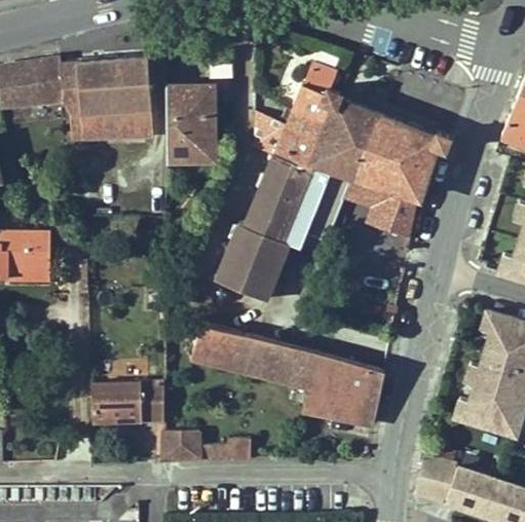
[(154,138),(149,57),(77,63),(81,112),(71,113),(73,140),(122,139),(148,138),(154,138)]
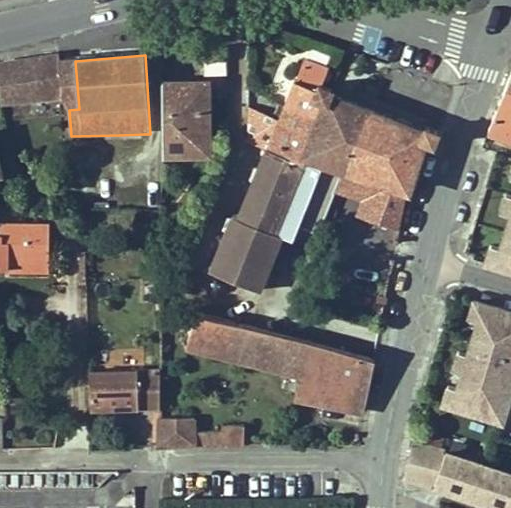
[(64,100),(61,78),(61,62),(60,58),(0,67),(0,93),(2,105),(64,100)]
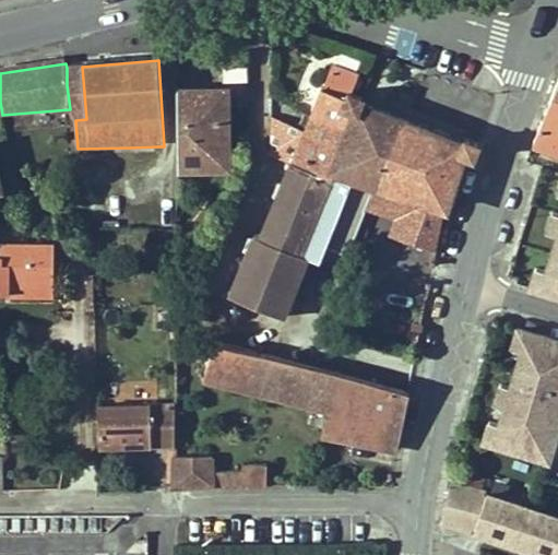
[(86,119),(82,67),(67,68),(67,85),(70,109),(75,120),(86,119)]
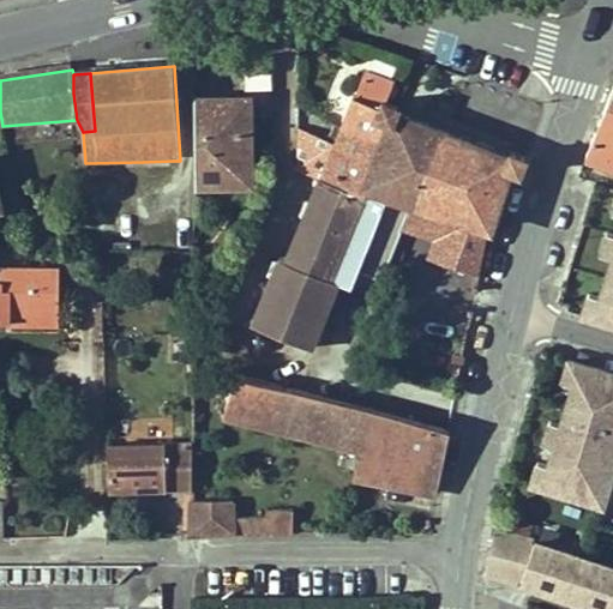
[(367,191),(394,126),(397,116),(400,110),(385,104),(394,85),(368,76),(358,101),(354,100),(336,146),(320,184),(364,200),(367,191)]
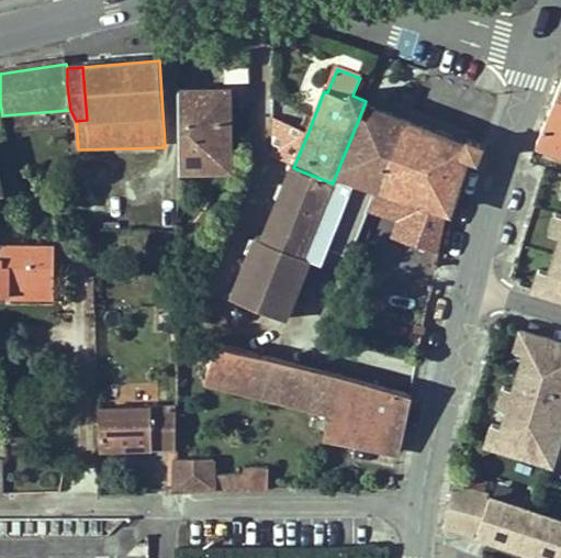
[(560,87),(537,148),(560,157),(560,87)]
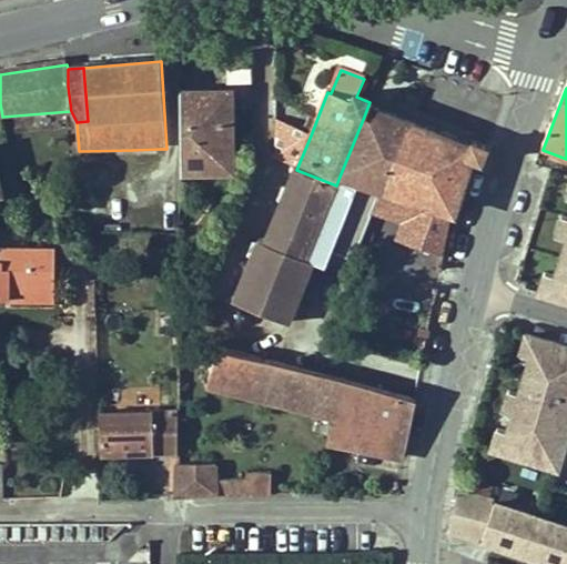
[(224,142),(224,109),(206,109),(206,94),(181,94),(182,177),(208,175),(206,165),(233,165),(233,142),(224,142)]
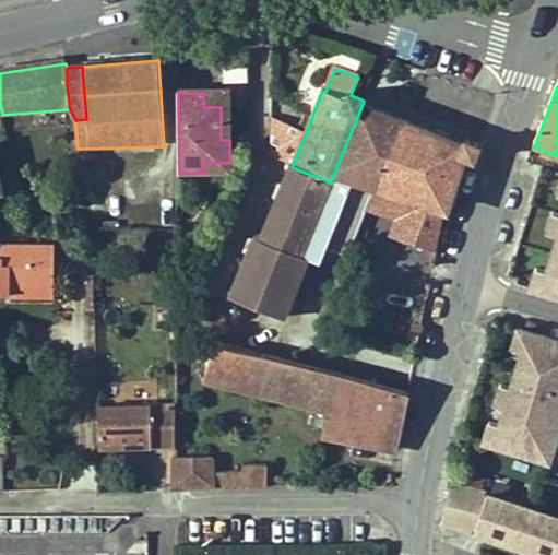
[(229,140),(229,93),(203,93),(203,107),(221,107),(221,140),(229,140)]
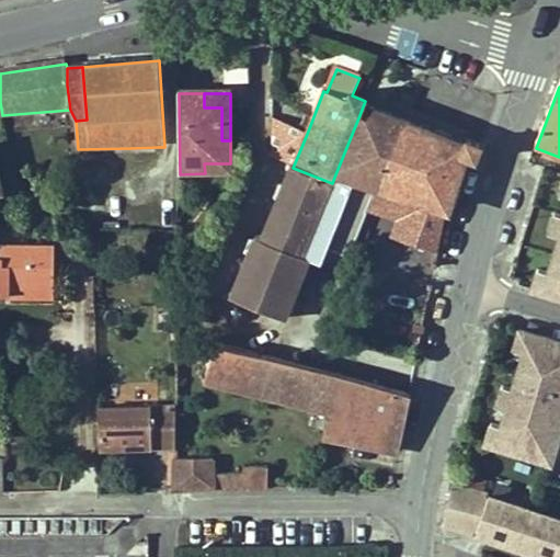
[(376,189),(403,123),(363,106),(360,115),(335,174),(354,181),(375,188),(376,189)]
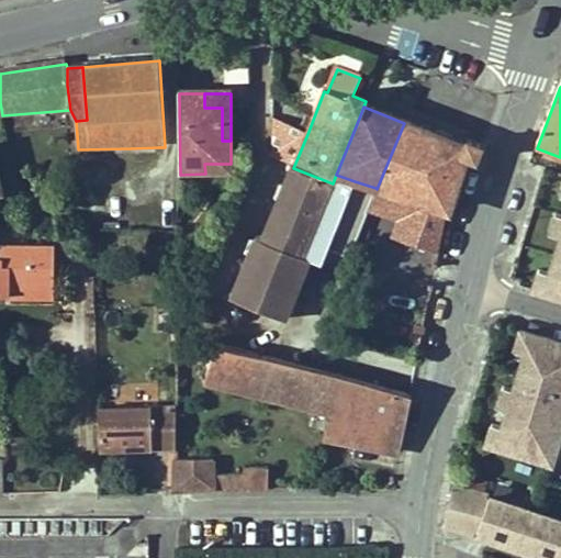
[(293,168),(307,134),(273,120),(272,159),(293,168)]
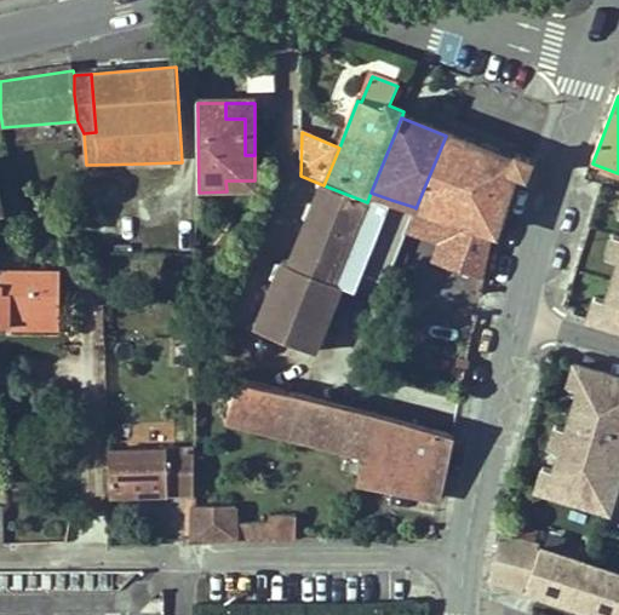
[(496,234),(514,173),(526,179),(532,164),(516,156),(515,162),(446,136),(416,208),(417,208),(466,224),(496,234)]
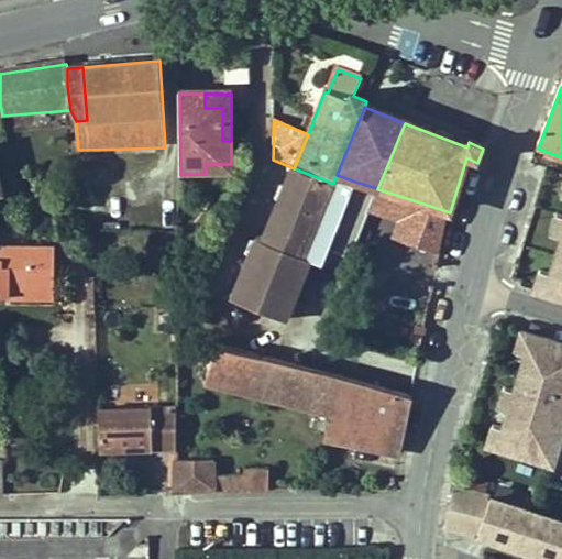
[(158,161),(158,148),(131,149),(131,162),(158,161)]
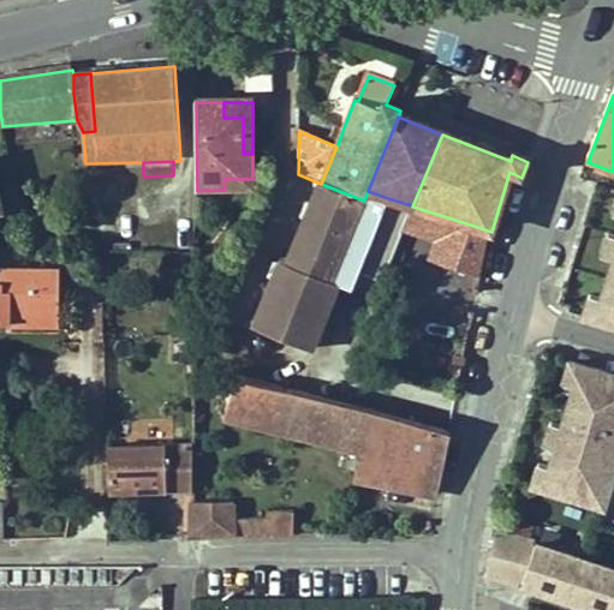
[(252,190),(252,179),(224,179),(225,190),(252,190)]
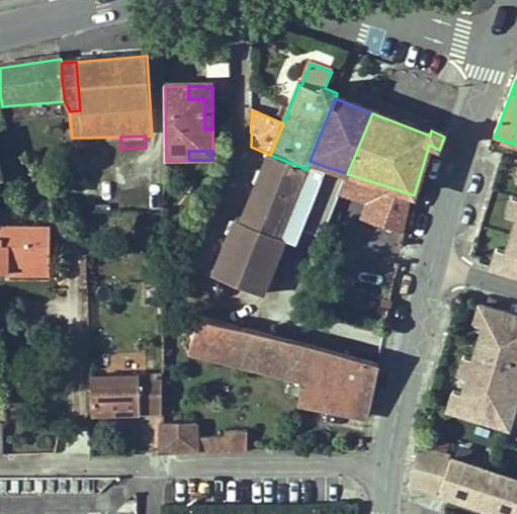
[(305,223),(327,167),(310,161),(307,169),(270,155),(243,224),(281,240),(286,226),(297,230),(305,223)]
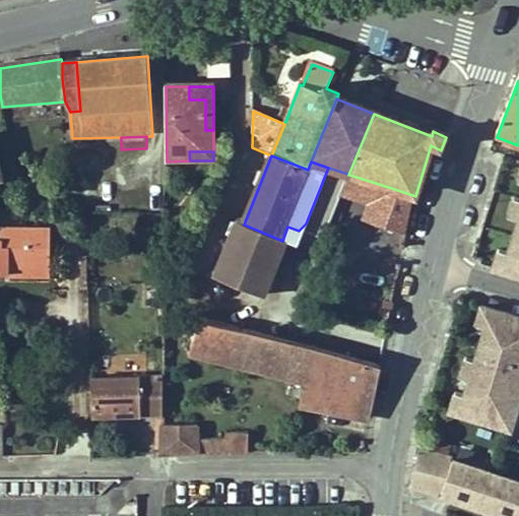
[(518,166),(514,178),(518,179),(518,195),(510,192),(504,211),(514,214),(503,248),(494,246),(488,265),(518,275),(518,166)]
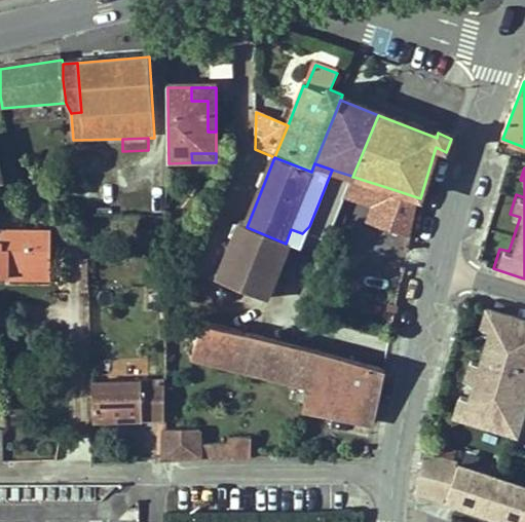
[(331,235),(351,176),(332,170),(309,227),(331,235)]
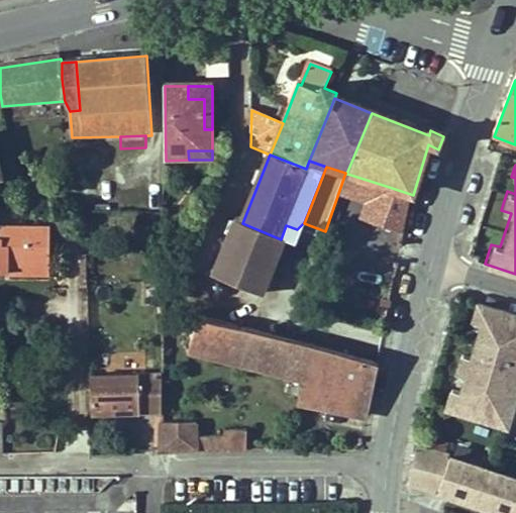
[(389,187),(347,174),(339,196),(381,210),(389,187)]
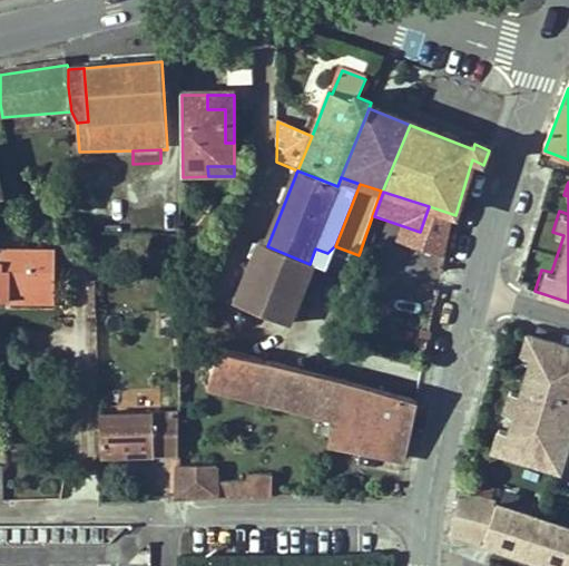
[(302,295),(304,276),(310,279),(314,265),(310,264),(267,246),(261,244),(235,305),(290,328),(302,295)]
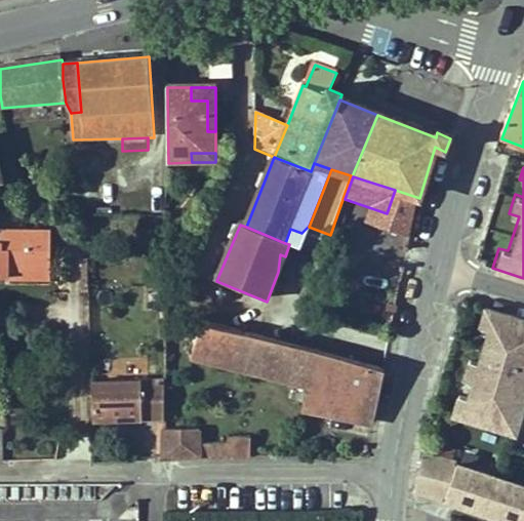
[(51,271),(51,234),(0,233),(0,241),(0,278),(7,279),(7,271),(51,271)]
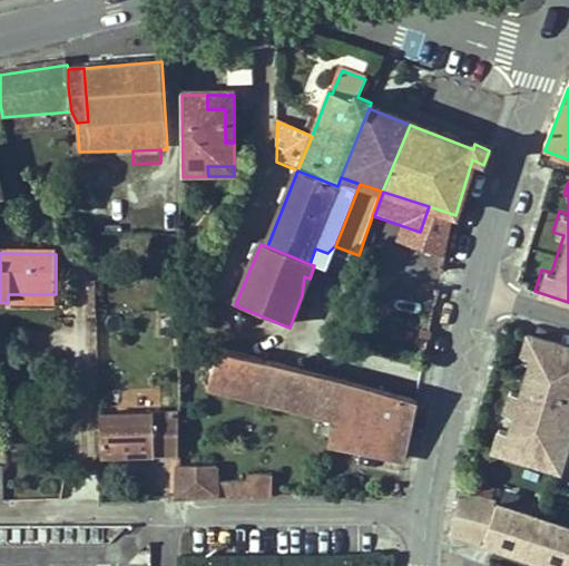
[(56,304),(56,294),(8,294),(8,304),(56,304)]
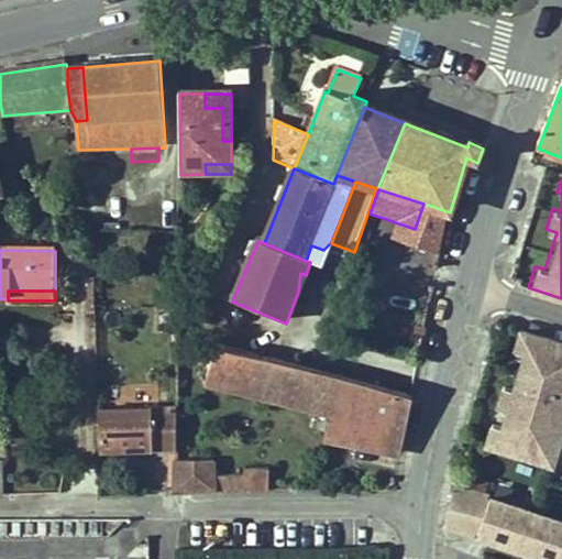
[(561,352),(520,339),(514,361),(536,366),(526,398),(505,392),(498,413),(519,419),(513,440),(492,435),(485,456),(553,477),(561,449),(561,352)]
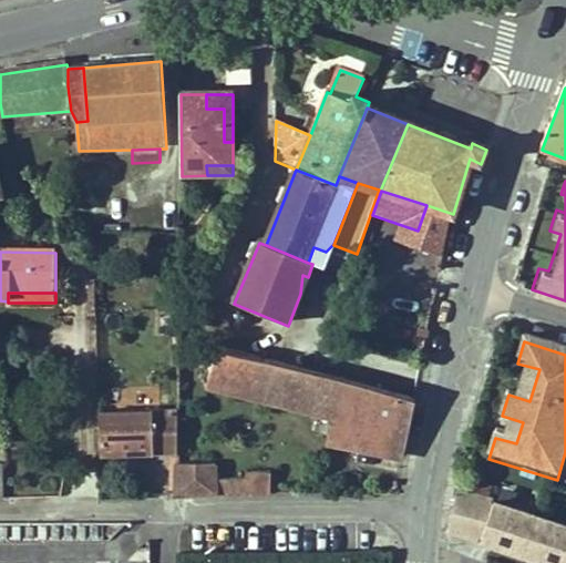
[(404,460),(417,401),(316,374),(219,351),(208,386),(340,420),(366,428),(361,451),(404,460)]
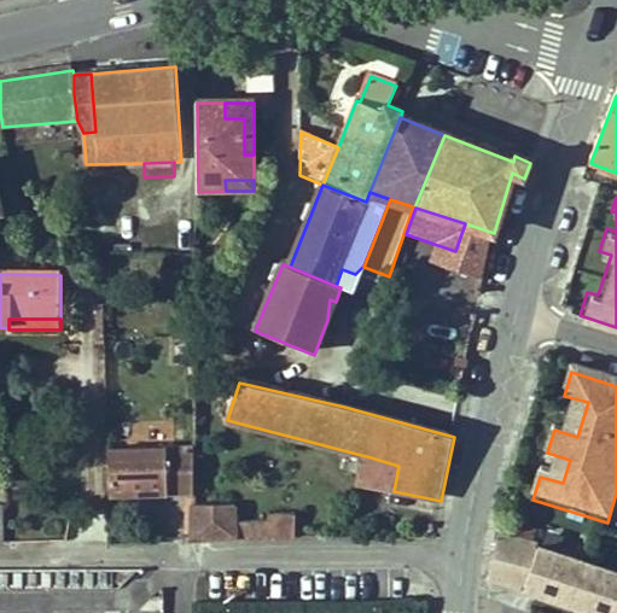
[(195,496),(195,450),(109,453),(110,498),(145,498),(145,492),(159,491),(159,497),(195,496)]
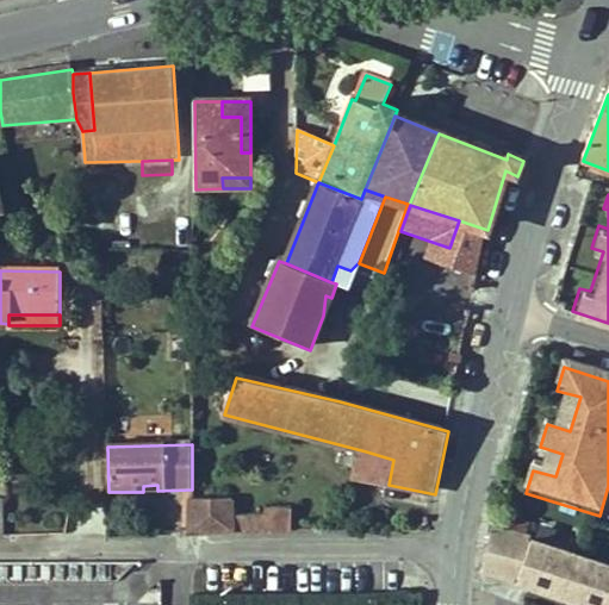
[(389,485),(393,460),(366,451),(359,479),(389,485)]
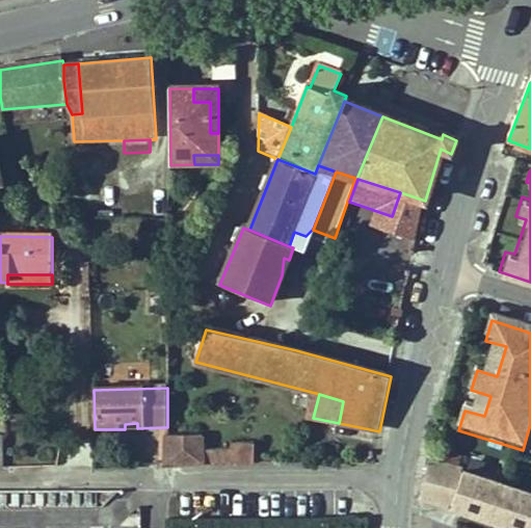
[(255,467),(255,445),(233,445),(233,450),(203,452),(203,437),(166,437),(166,468),(204,466),(255,467)]
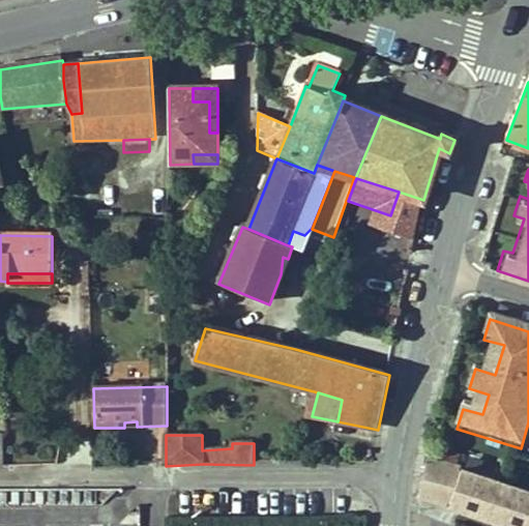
[(528,492),(461,469),(429,462),(421,496),(515,525),(528,525),(528,492)]
